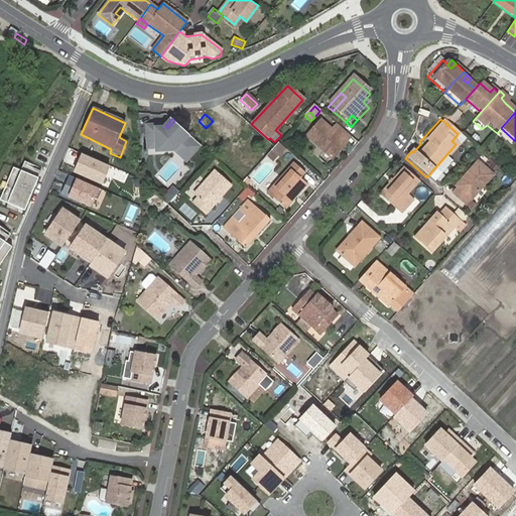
[(330,158),(350,136),(337,124),(332,130),(318,120),(304,135),(330,158)]
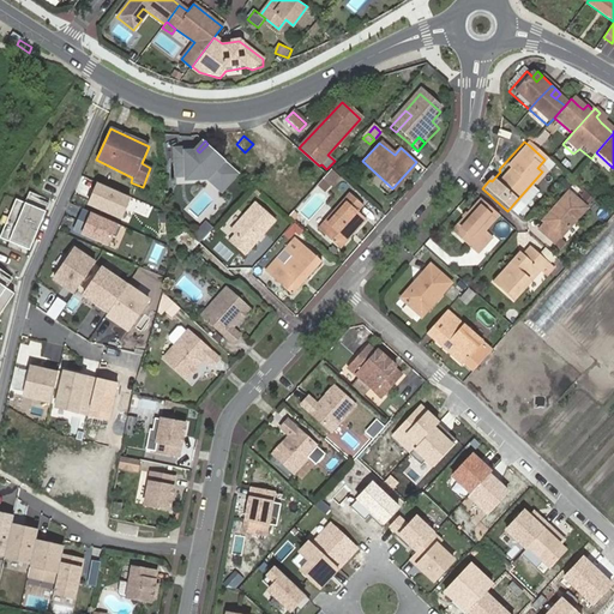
[(239,173),(208,144),(199,152),(197,150),(192,155),(185,148),(176,148),(176,175),(186,175),(190,179),(208,178),(212,182),(220,174),(229,184),(239,173)]
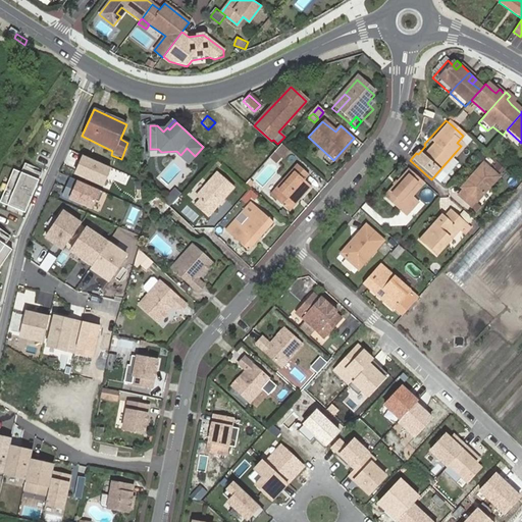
[(281,145),(275,152),(281,157),(283,159),(290,152),(281,145)]
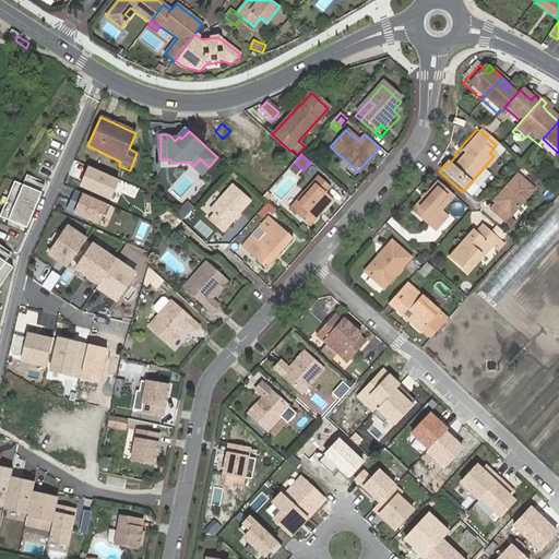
[(295,163),(290,168),(296,174),(301,168),(295,163)]
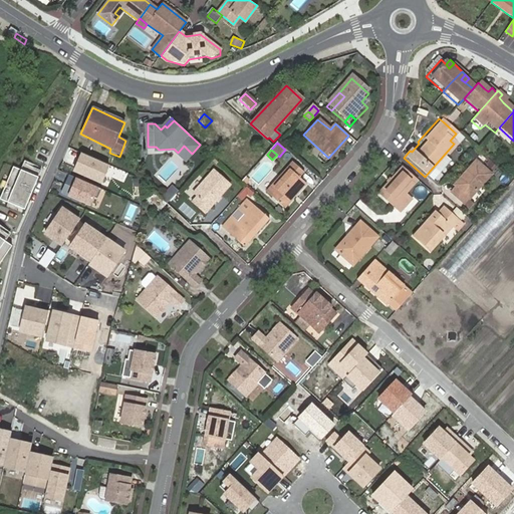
[(109,165),(81,153),(73,171),(101,184),(109,165)]
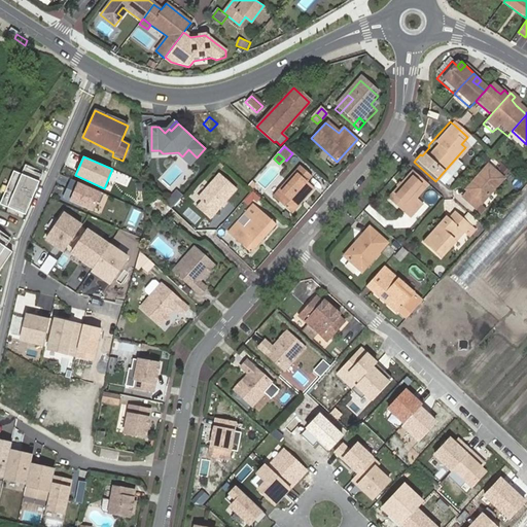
[(302,198),(304,200),(314,188),(306,182),(310,177),(297,166),(271,195),(292,214),(300,205),(296,202),(302,198)]
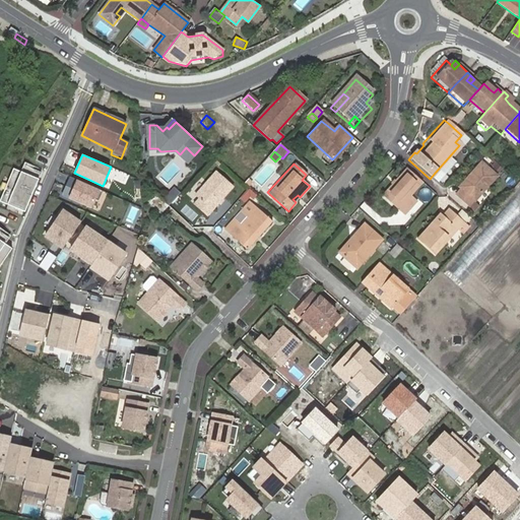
[(477,164),(455,188),(471,203),(494,179),(477,164)]
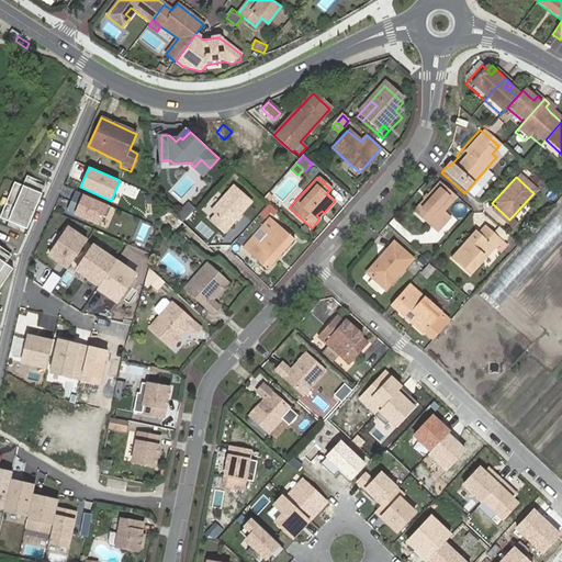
[(43,193),(14,181),(0,215),(0,217),(27,229),(43,193)]
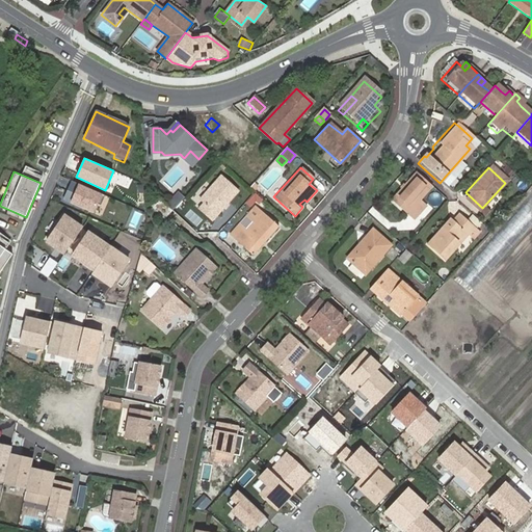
[(428,187),(413,173),(390,198),(404,211),(401,215),(408,222),(423,207),(417,200),(428,187)]
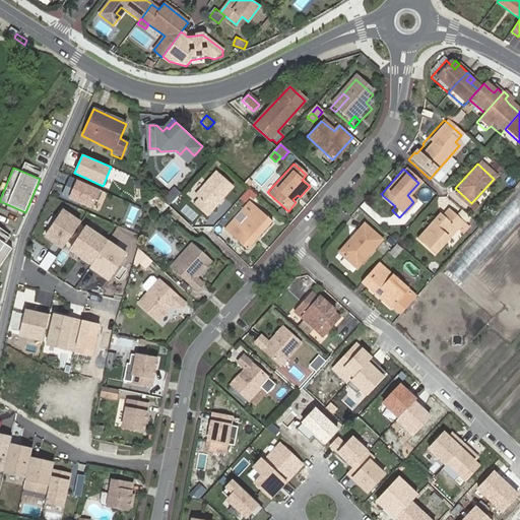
[(209,206),(212,209),(234,187),(214,170),(193,194),(197,198),(191,204),(201,214),(209,206)]
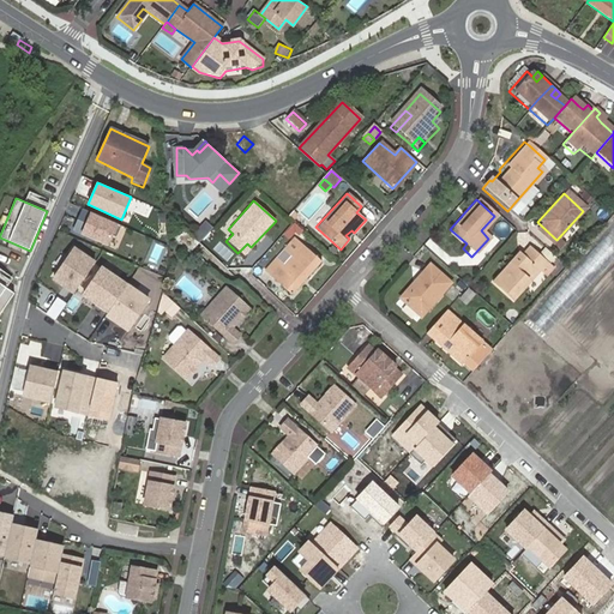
[(119,224),(90,212),(80,234),(108,246),(119,224)]
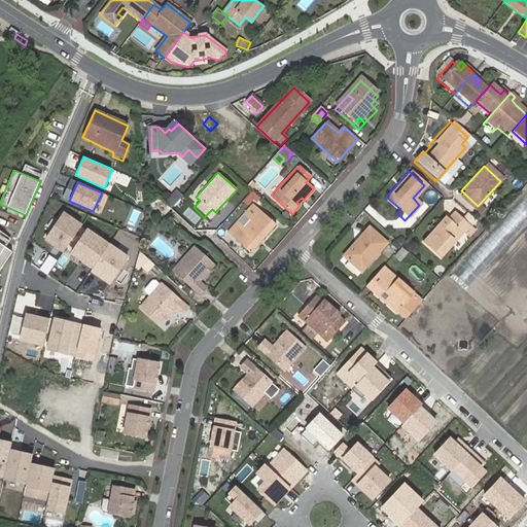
[(171,208),(182,196),(177,190),(166,204),(171,208)]
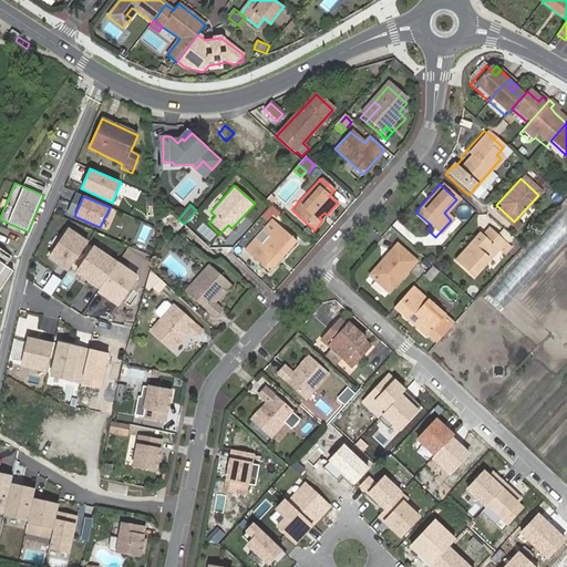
[(412,216),(428,229),(431,225),(415,212),(412,216)]
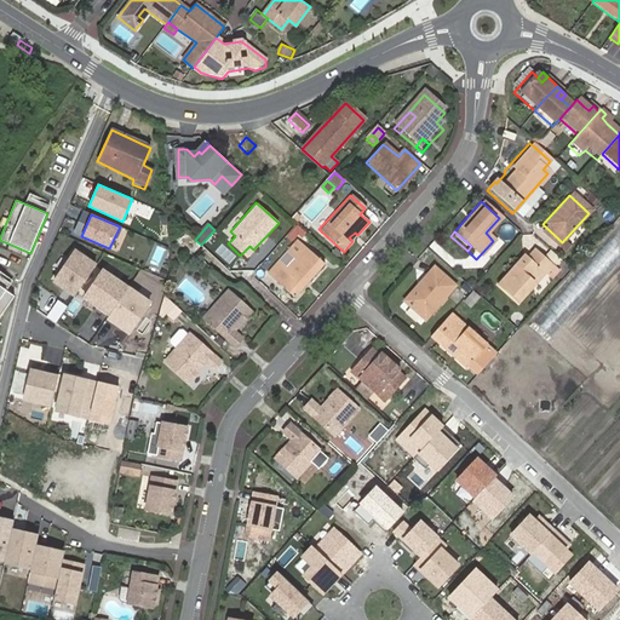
[(195,240),(191,236),(181,248),(195,260),(206,248),(201,245),(195,240)]
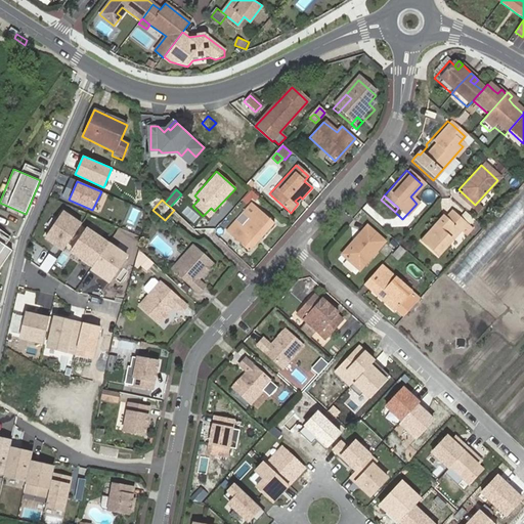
[(273,222),(252,203),(227,231),(248,252),(273,222)]
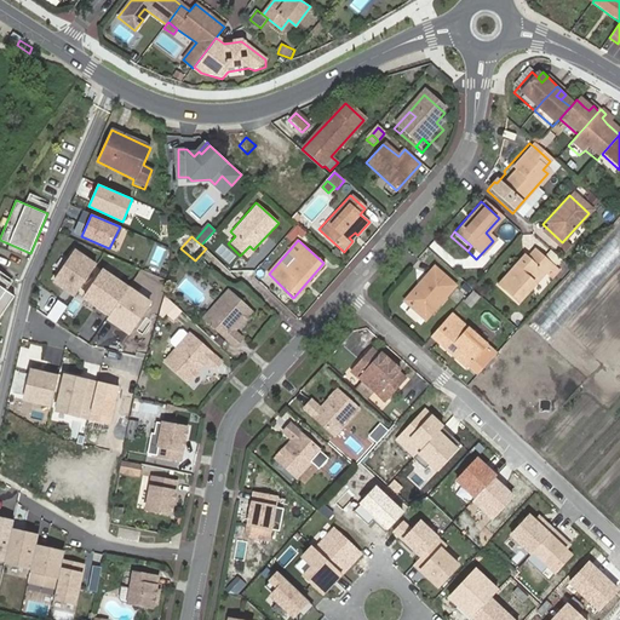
[(245,260),(253,250),(250,246),(240,256),(245,260)]
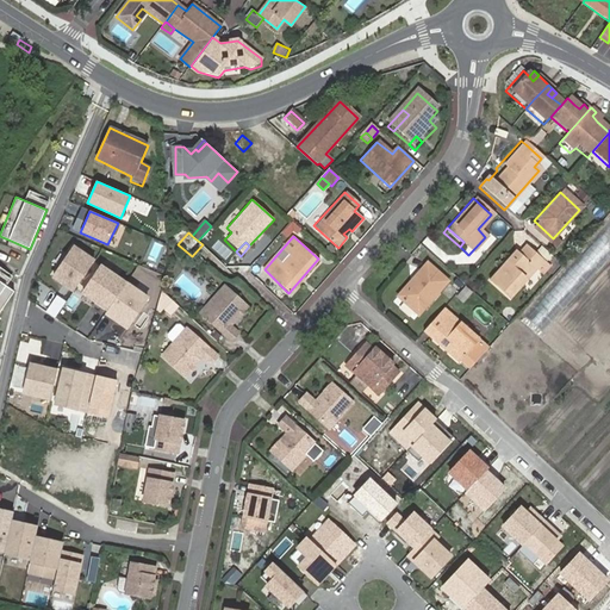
[(95,260),(74,244),(53,278),(74,292),(95,260)]
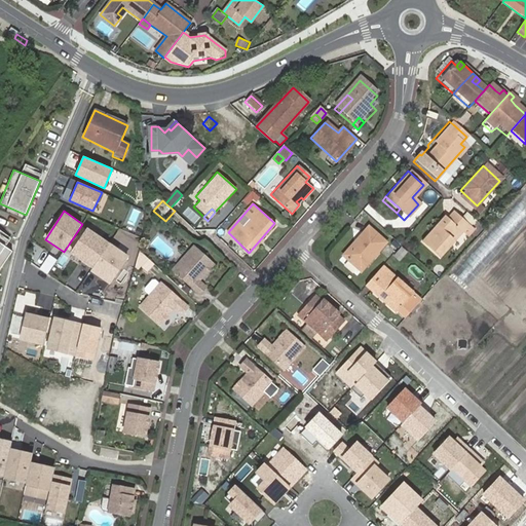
[(443,220),(419,246),(435,260),(458,235),(461,237),(470,229),(451,214),(445,222),(443,220)]
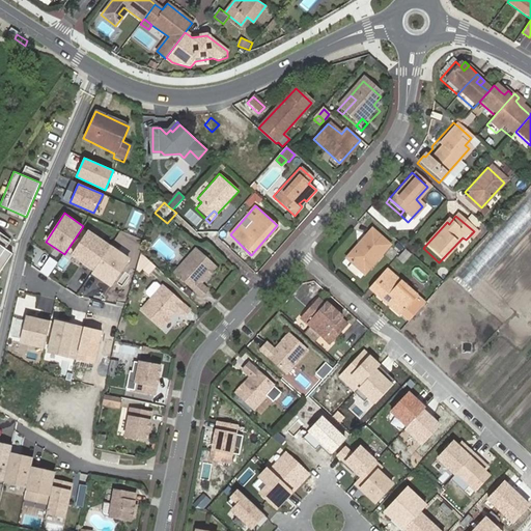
[(359,249),(345,261),(361,276),(388,245),(369,228),(354,245),(359,249)]
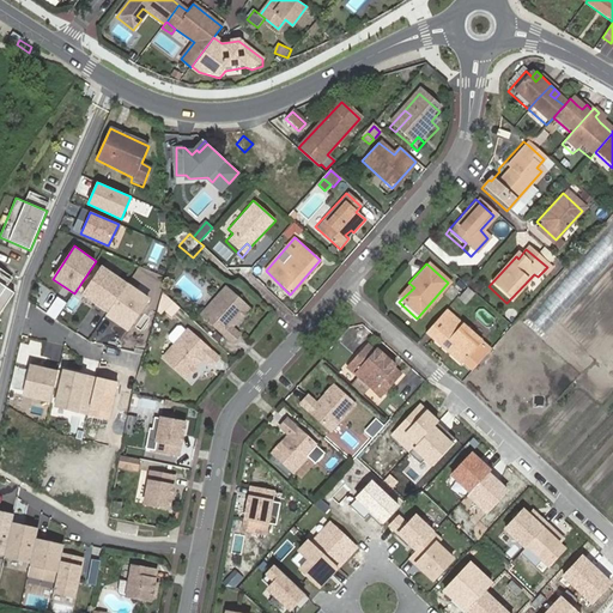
[(127,283),(102,266),(83,295),(108,311),(127,283)]
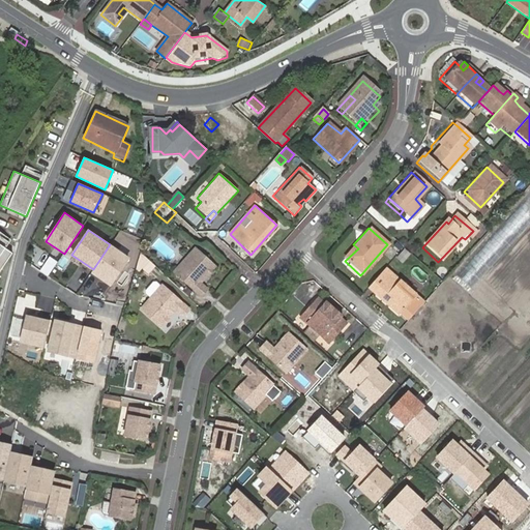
[(529,231),(467,301),(520,348),(529,335),(529,231)]
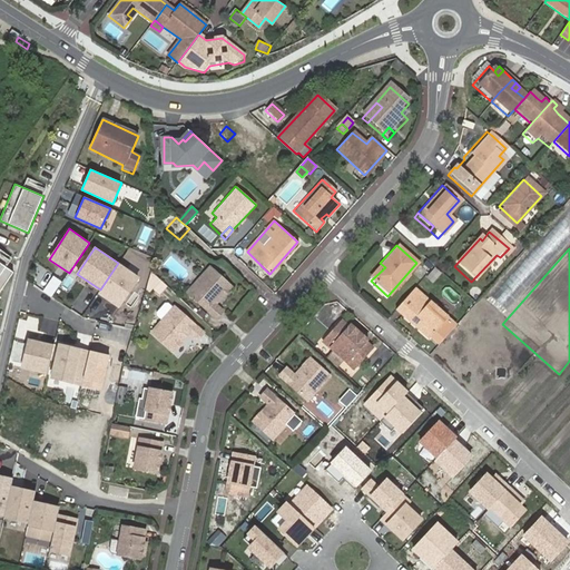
[(136,292),(148,265),(133,258),(121,285),(136,292)]
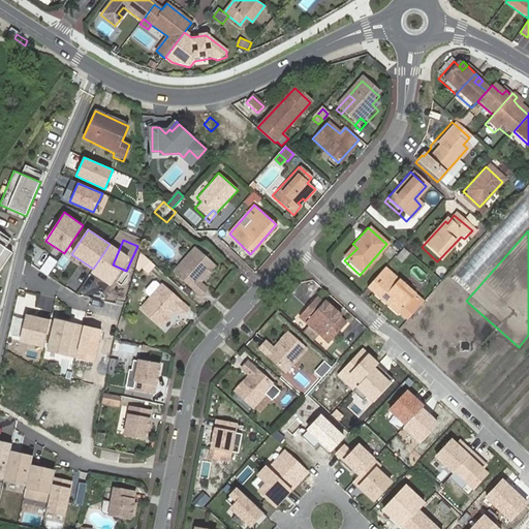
[(0,271),(12,253),(0,244),(0,271)]
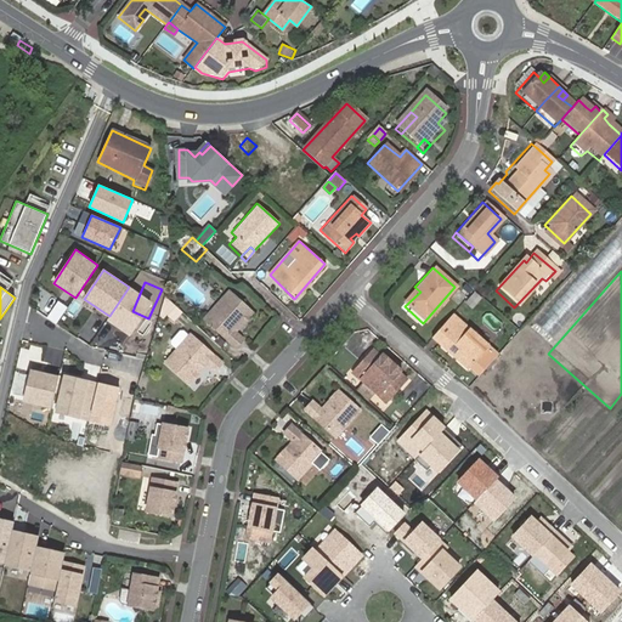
[(401,303),(405,306),(420,292),(414,287),(401,303)]
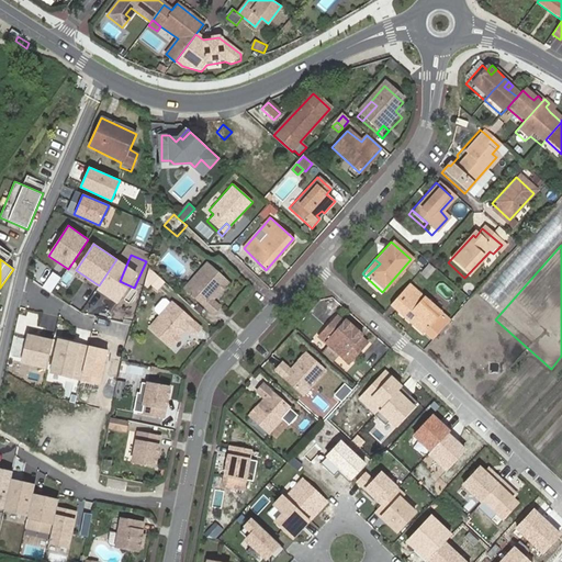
[(228,282),(208,265),(186,289),(214,314),(220,307),(212,301),(228,282)]
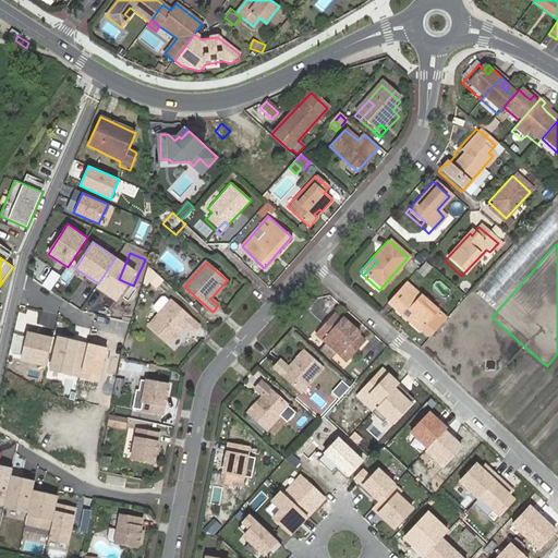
[(164,280),(150,268),(146,280),(156,289),(164,280)]
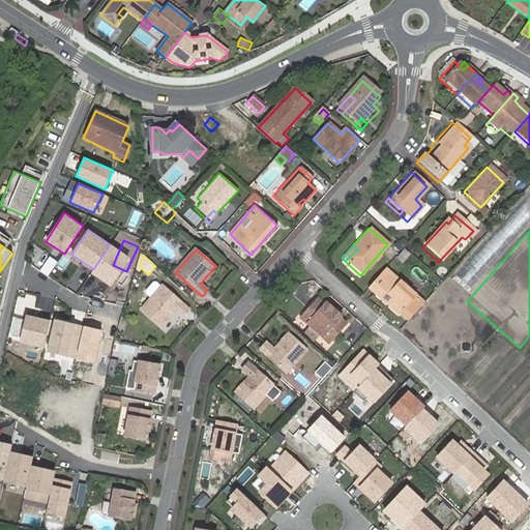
[(417,295),(389,268),(370,289),(399,315),(401,312),(410,320),(425,302),(417,295)]
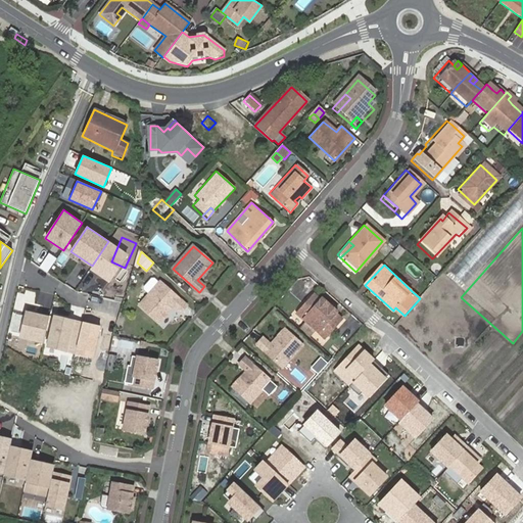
[(144,289),(150,294),(160,282),(154,277),(152,278),(145,286),(144,289)]
